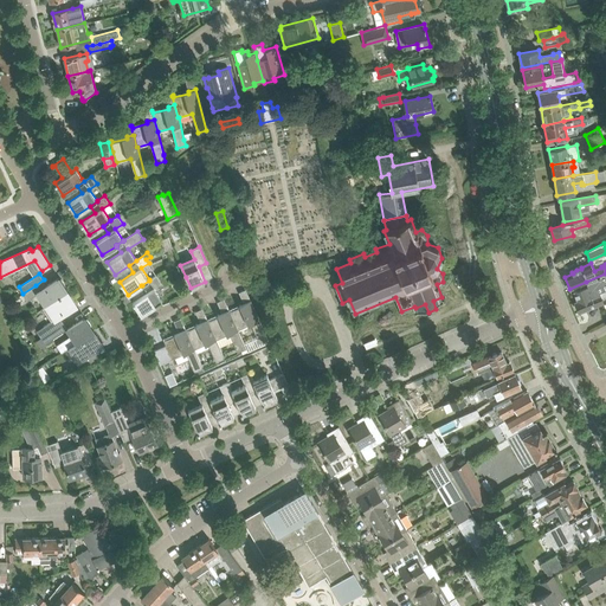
[(601,283),(603,285),(605,283),(605,274),(586,282),(588,285),(574,291),(578,301),(575,302),(579,311),(603,302),(597,285),(601,283)]
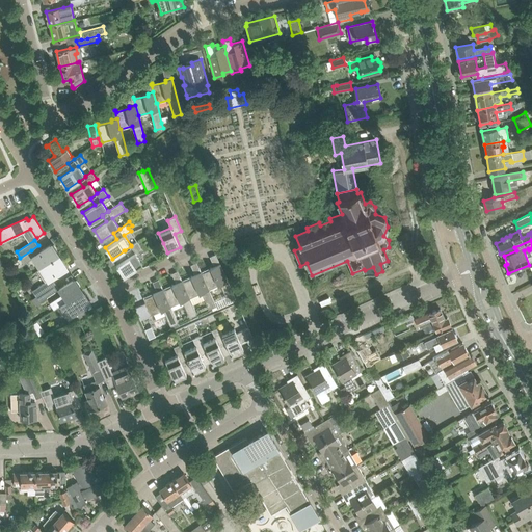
[(142,248),(137,241),(131,245),(131,246),(124,250),(125,250),(129,257),(116,264),(124,275),(142,264),(136,255),(135,253),(142,248)]
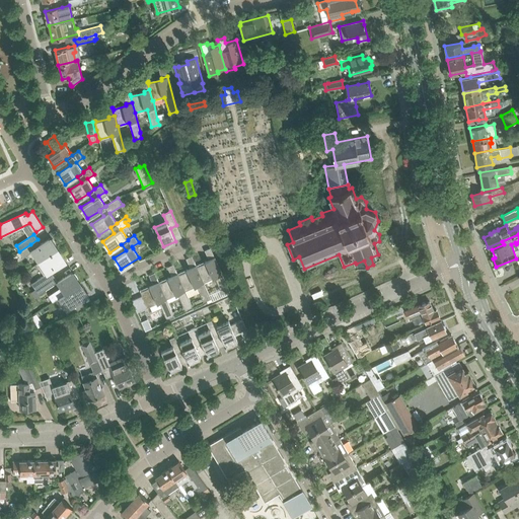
[(23,256),(31,251),(39,263),(43,260),(58,250),(50,238),(33,248),(30,244),(19,251),(23,256)]
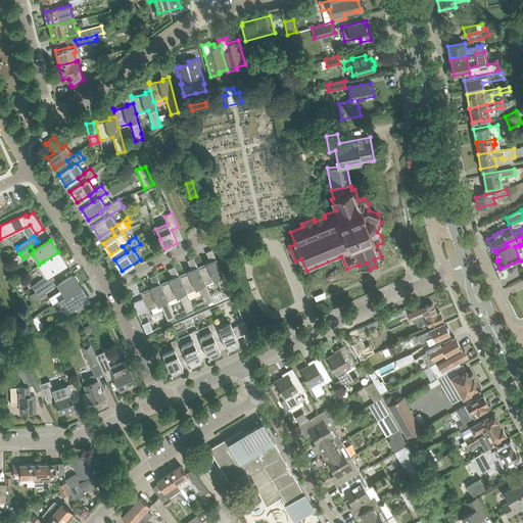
[(44,277),(32,285),(35,291),(47,283),(54,279),(51,274),(65,264),(58,252),(43,262),(39,265),(37,266),(44,277)]
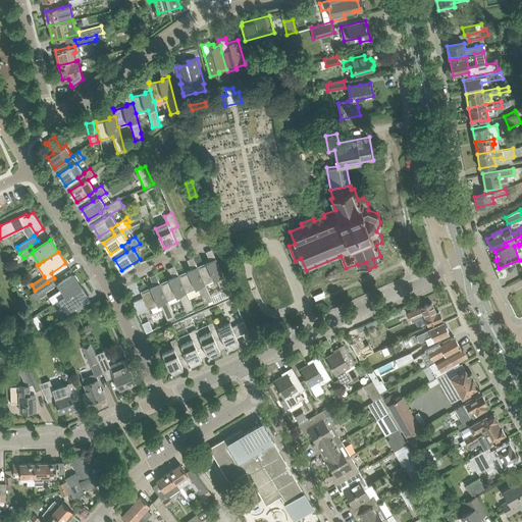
[(205,284),(205,283),(216,279),(222,294),(224,298),(231,294),(230,292),(216,258),(206,262),(207,264),(198,268),(205,284)]
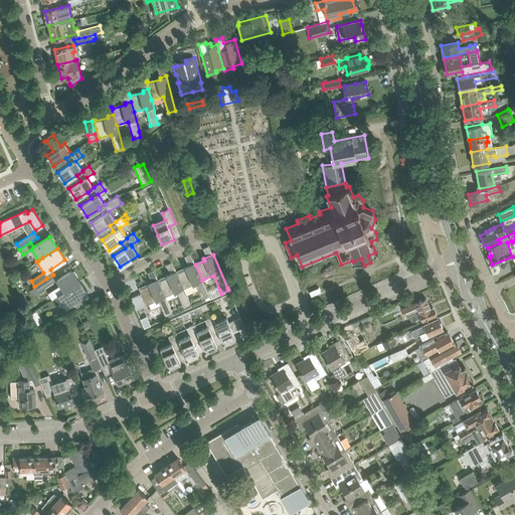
[(184,289),(187,295),(198,290),(202,299),(204,298),(205,301),(210,299),(202,280),(202,281),(195,265),(193,260),(192,260),(194,264),(185,267),(186,269),(177,273),(176,273),(183,289),(184,289)]
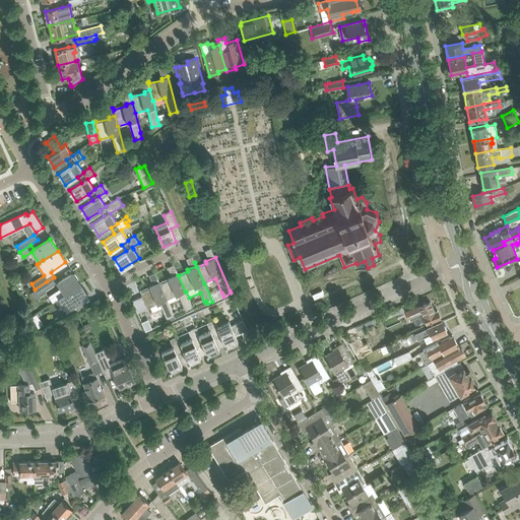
[(185,310),(193,307),(189,298),(186,291),(185,291),(178,275),(179,275),(176,270),(177,274),(169,278),(169,279),(159,283),(159,284),(167,300),(178,295),(185,310)]
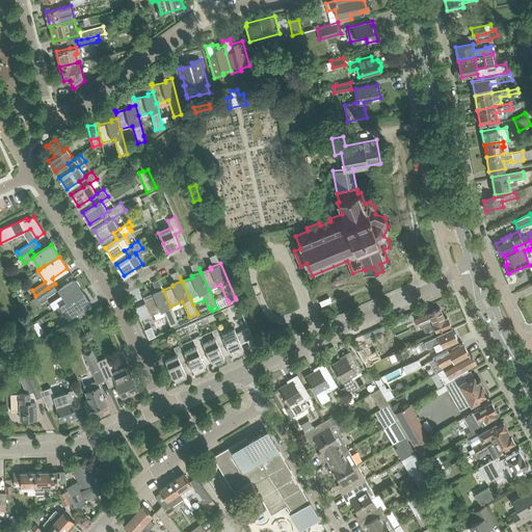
[(49,302),(54,309),(67,301),(82,291),(74,278),(58,289),(61,294),(49,302)]
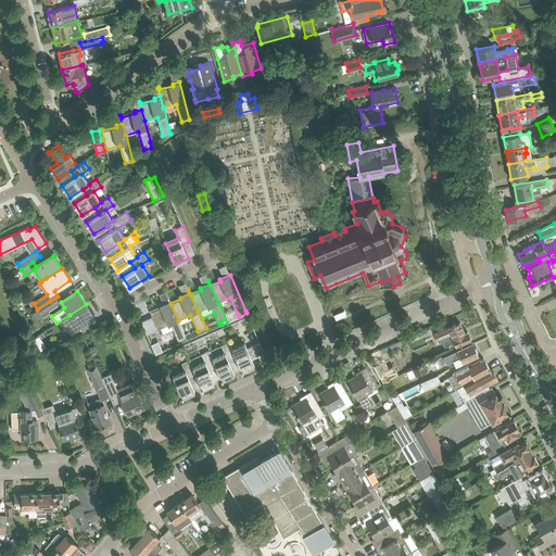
[(179,343),(187,339),(178,320),(171,304),(171,303),(168,298),(167,298),(169,302),(164,304),(160,306),(161,307),(151,312),(150,311),(152,316),(158,329),(171,324),(179,343)]
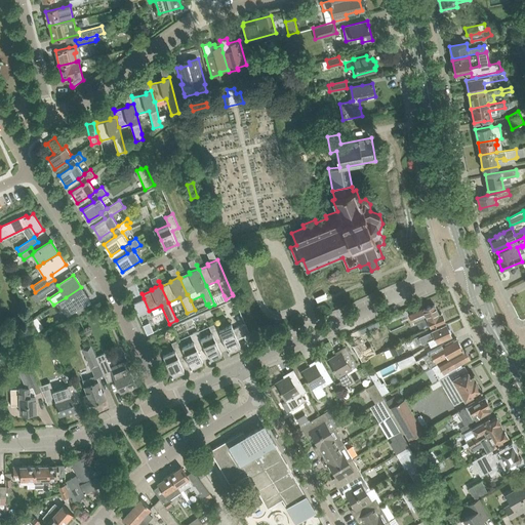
[(39,298),(46,294),(45,293),(51,289),(48,284),(47,284),(35,292),(39,298)]
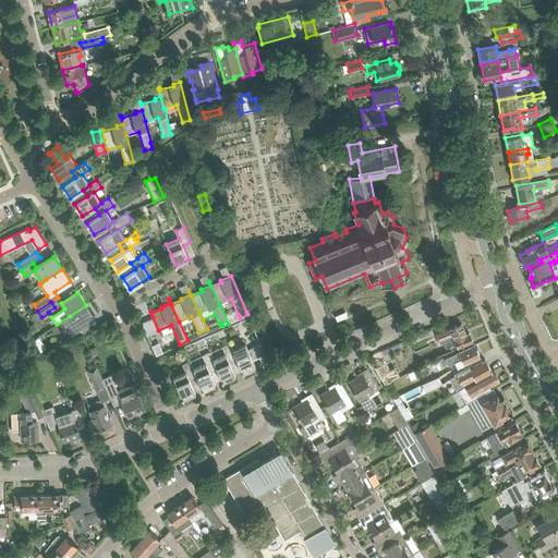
[(94,318),(86,305),(70,316),(79,329),(94,318)]
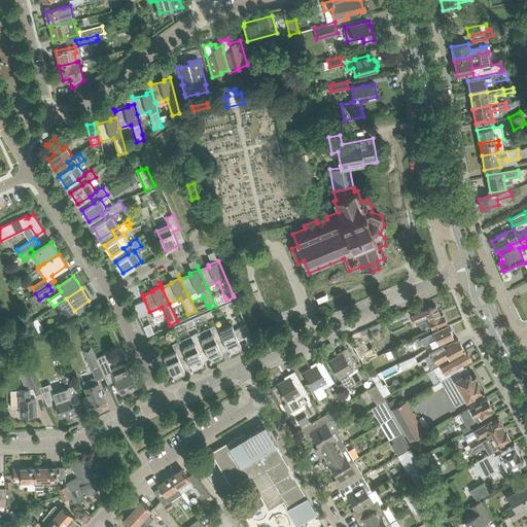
[(144,300),(134,305),(136,310),(137,311),(139,317),(149,312),(144,300)]
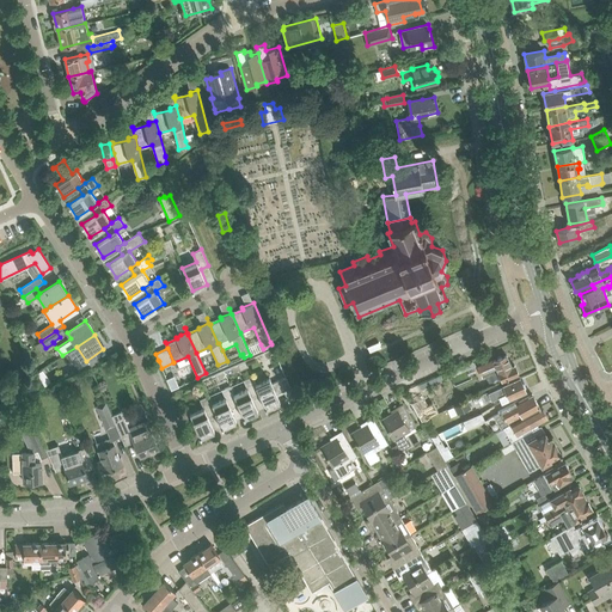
[(482,378),(497,371),(502,381),(508,379),(519,374),(514,365),(512,366),(507,355),(477,367),(482,378)]
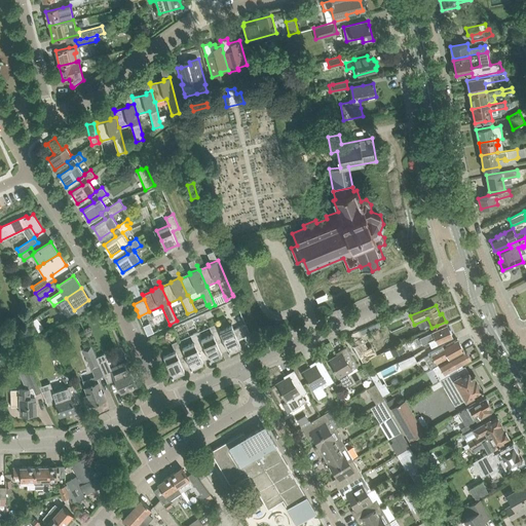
[(69,310),(58,316),(61,323),(72,316),(69,310)]
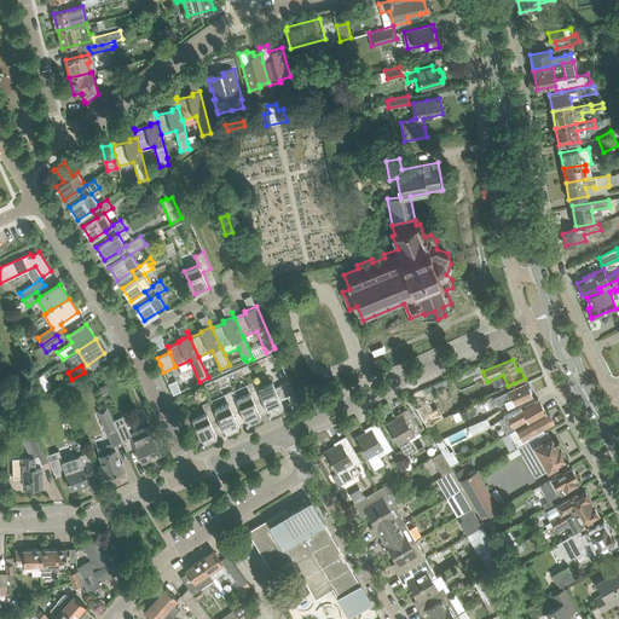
[(44,374),(36,379),(45,391),(51,386),(44,374)]
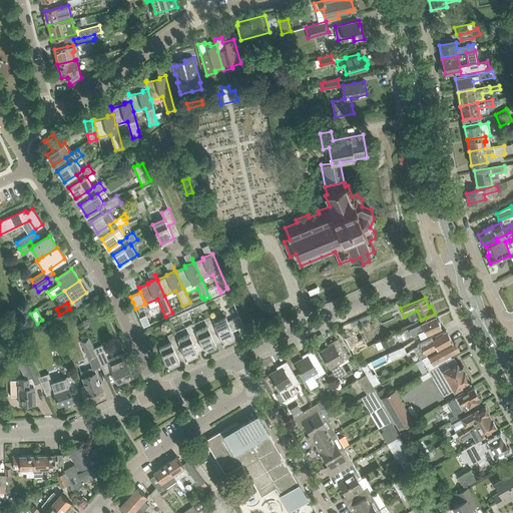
[(210,332),(217,330),(217,329),(214,323),(214,322),(211,315),(204,319),(207,326),(196,330),(196,331),(199,338),(204,350),(216,345),(210,332)]
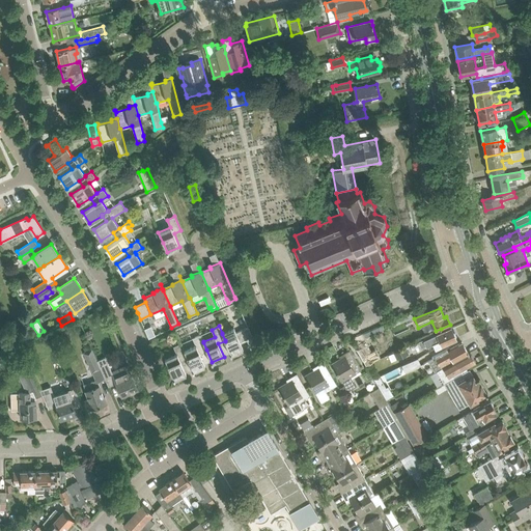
[(222,334),(225,340),(225,341),(230,354),(243,348),(240,341),(251,336),(252,338),(253,338),(248,327),(235,333),(234,328),(222,333),(222,334)]
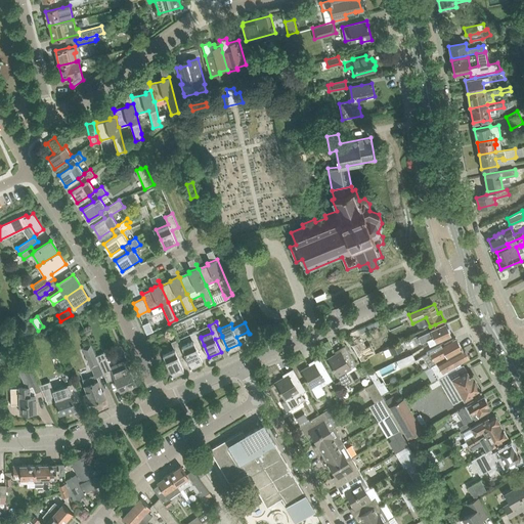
[(412,337),(416,344),(422,341),(427,338),(429,342),(436,340),(450,334),(445,322),(412,337)]
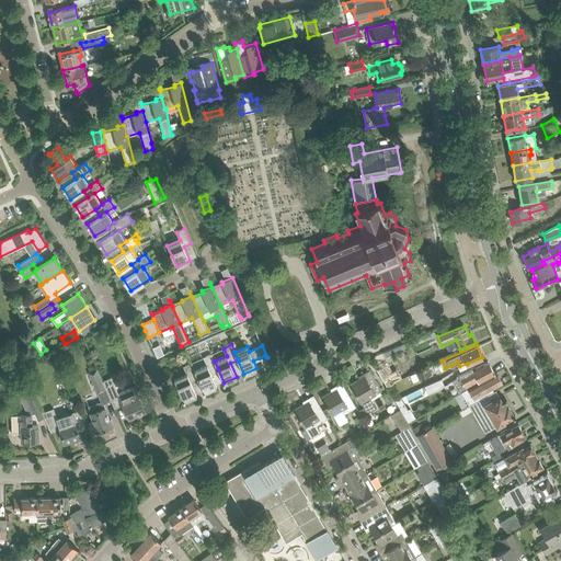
[(160,348),(155,351),(157,357),(163,355),(160,348)]
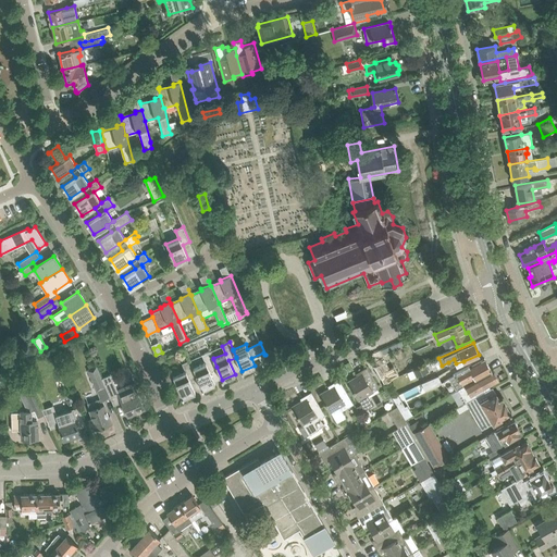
[(201,355),(205,362),(194,368),(193,368),(196,375),(202,388),(215,383),(209,370),(217,367),(213,359),(213,358),(210,351),(201,355)]
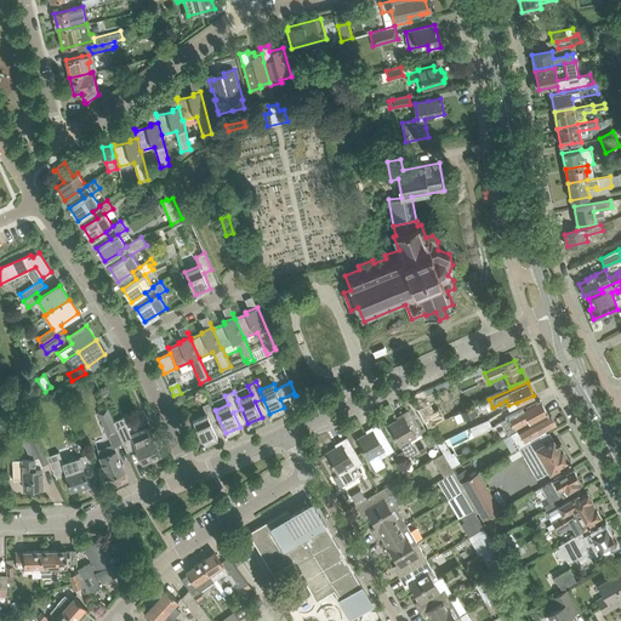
[(12,399),(16,406),(23,404),(22,403),(28,399),(26,393),(12,399)]
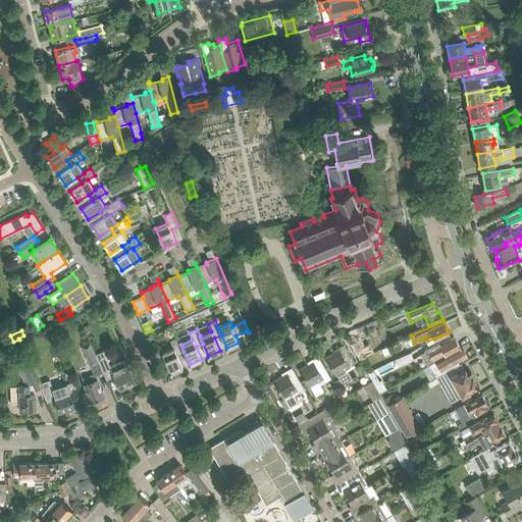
[(31,332),(23,335),(18,338),(19,340),(21,344),(27,341),(34,337),(31,332)]
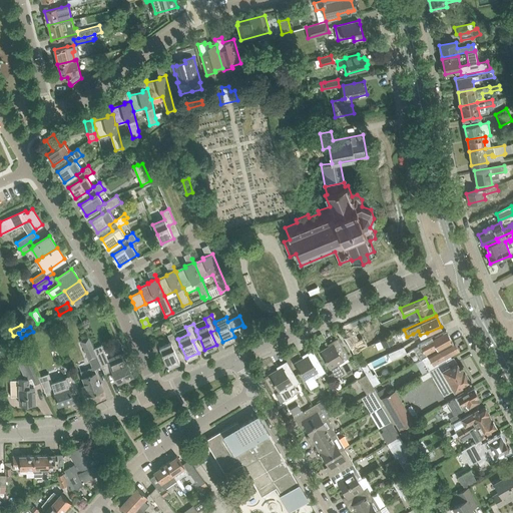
[(167,335),(170,342),(159,347),(158,344),(152,346),(154,352),(160,350),(167,366),(179,361),(174,349),(180,346),(177,339),(178,339),(175,332),(167,335)]
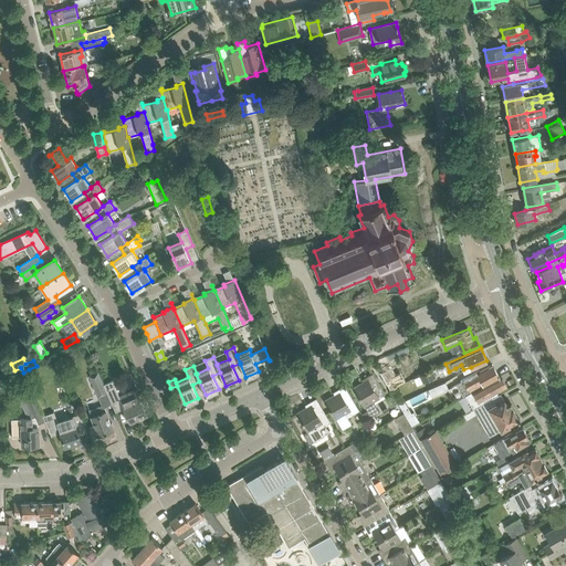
[(469,392),(469,394),(483,386),(500,376),(494,368),(491,369),(489,366),(480,371),(479,370),(460,380),(468,392),(469,392)]
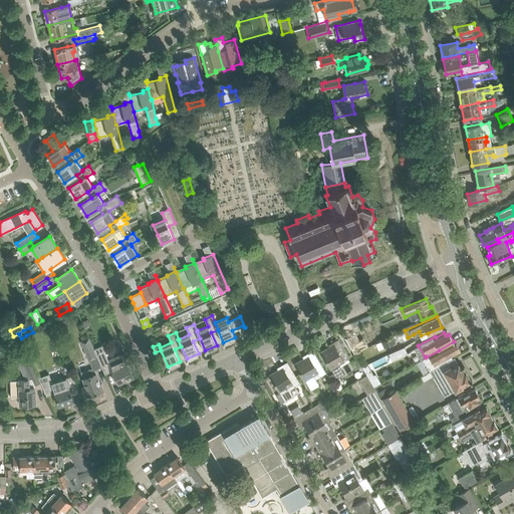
[(354,334),(347,337),(355,350),(361,347),(354,334)]
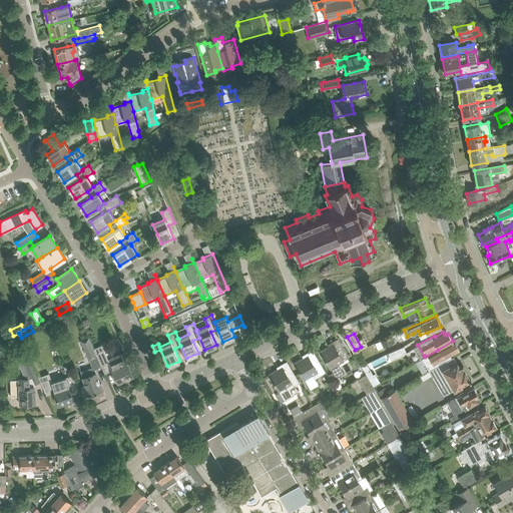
[(392,335),(380,340),(383,347),(395,341),(392,335)]
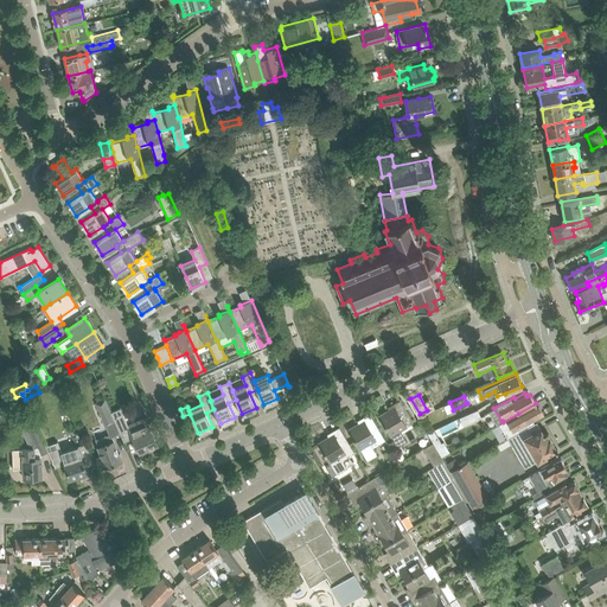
[(107,426),(115,422),(110,413),(112,411),(106,398),(102,400),(101,397),(96,398),(97,402),(95,403),(106,426),(107,426)]
